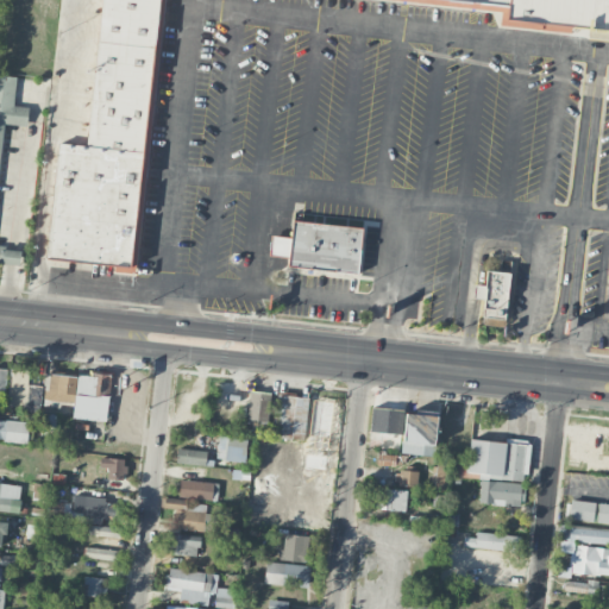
[(48,261),(138,269),(162,0),(100,0),(88,145),(58,143),(48,261)]
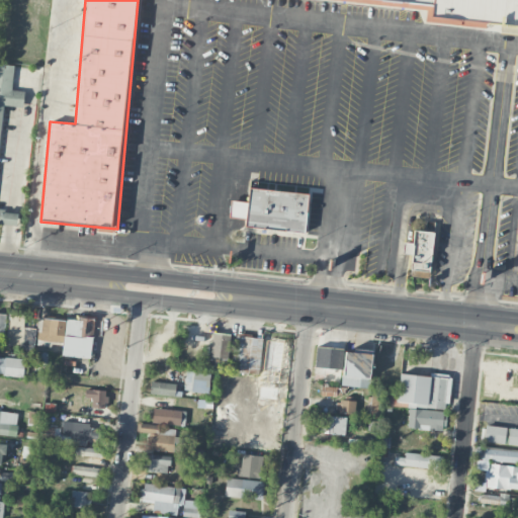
[(517,30),(517,0),(346,0),(426,9),(425,18),(502,27),(502,29),(517,30)]
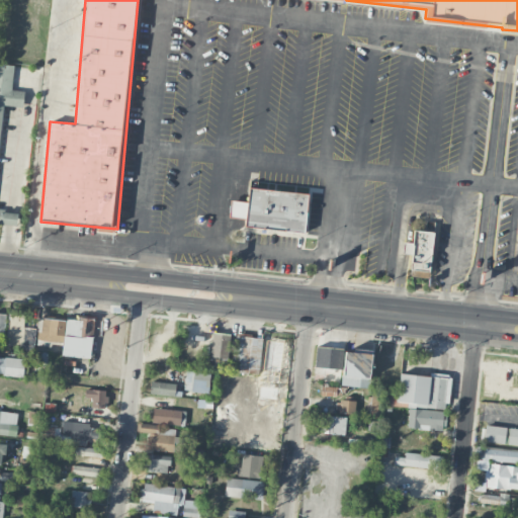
[(0,224),(8,225),(13,225),(15,210),(10,210),(0,208),(0,139),(4,104),(24,107),(26,90),(14,88),(17,65),(0,62),(0,224)]
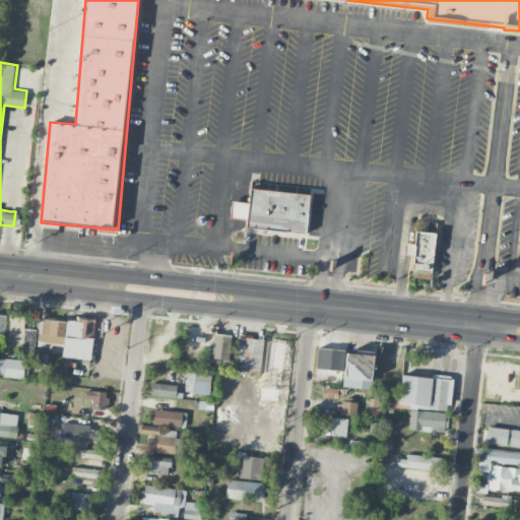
[(310,193),(250,187),(249,201),(232,200),(230,218),(247,219),(246,228),(306,233),(310,193)]
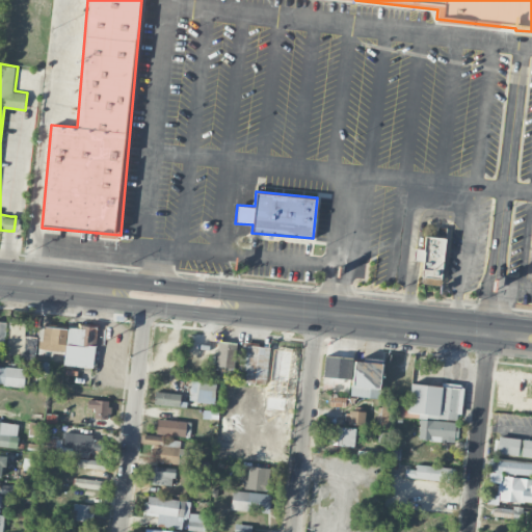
[(445,237),(425,236),(424,247),(415,247),(414,261),(422,261),(422,283),(443,284),(445,237)]
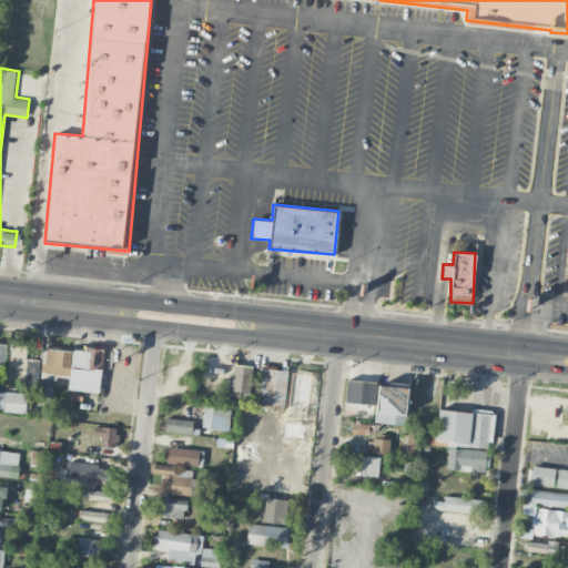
[(99,393),(104,353),(42,346),(40,373),(69,376),(68,389),(99,393)]
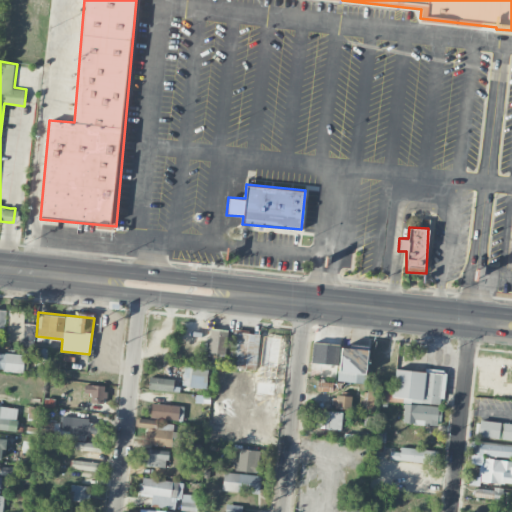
[(227,364),(231,331),(210,328),(207,353),(214,354),(213,362),(227,364)]
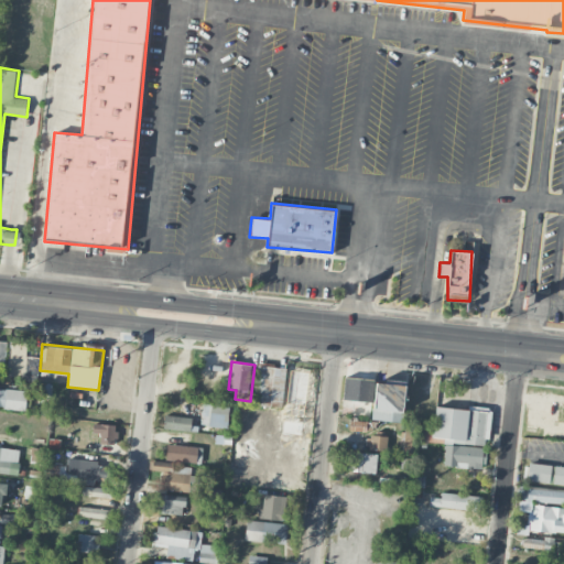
[(285,367),(257,366),(255,405),(283,408),(285,367)]
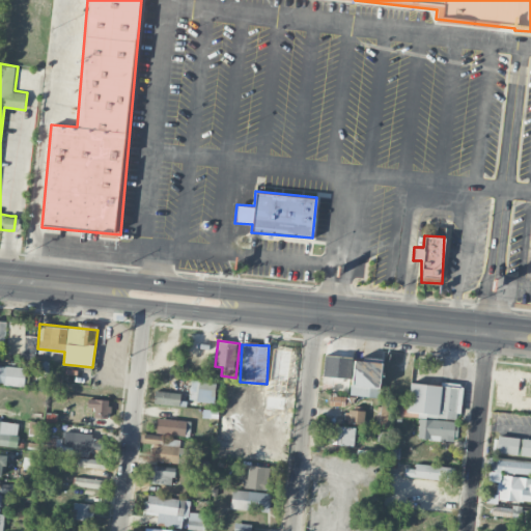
[(348,379),(351,358),(325,355),(323,375),(348,379)]
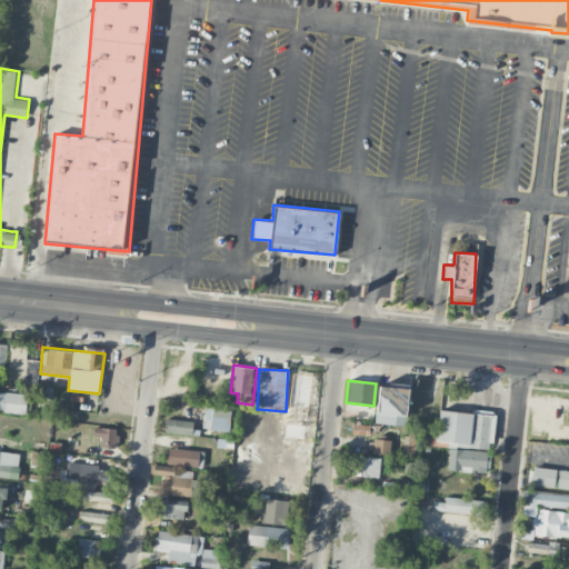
[(409,389),(379,386),(375,423),(405,427),(409,389)]
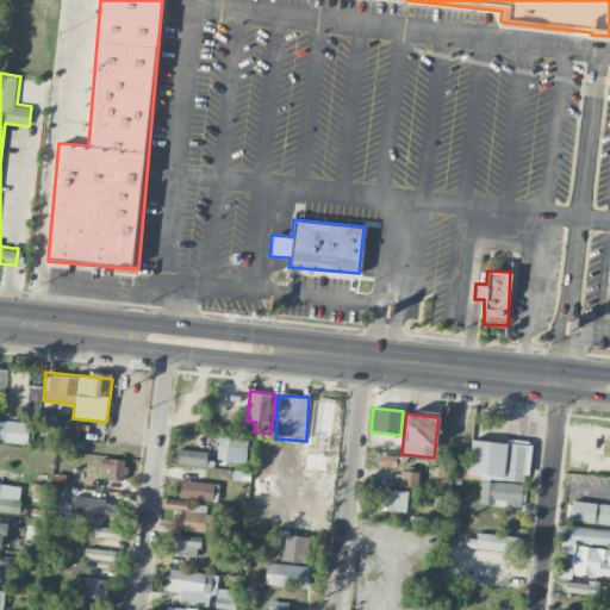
[(0,440),(27,443),(30,423),(0,419),(0,440)]
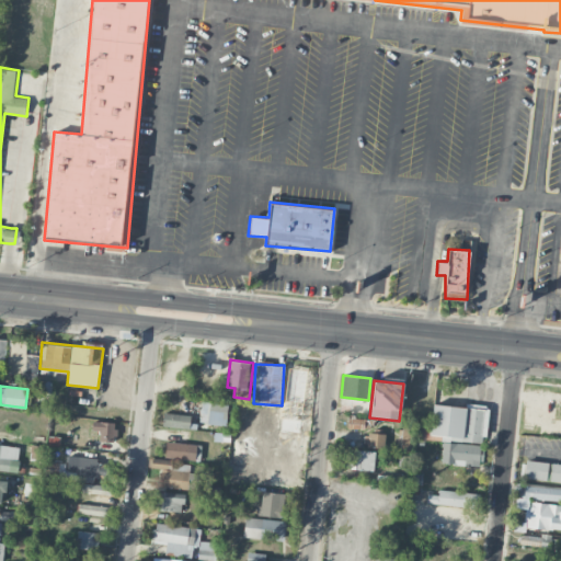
[(199,424),(226,425),(227,403),(201,402),(199,424)]
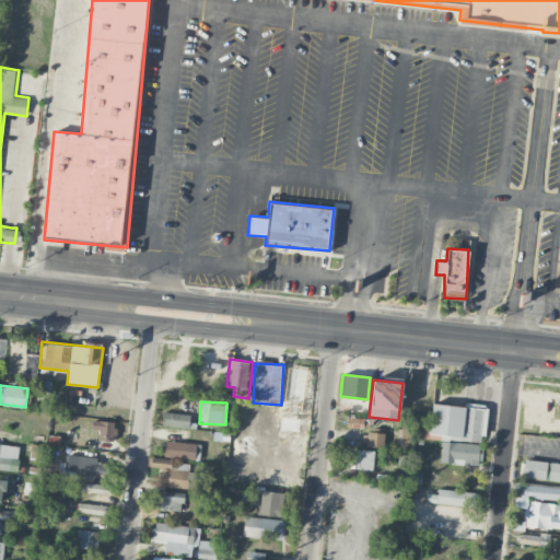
[(432,403),(430,436),(485,441),(487,407),(432,403)]
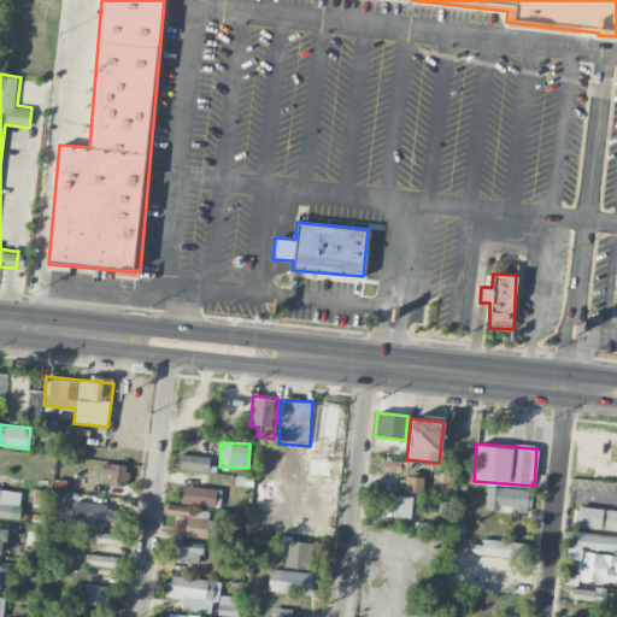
[(210,456),(180,454),(178,470),(209,471),(210,456)]
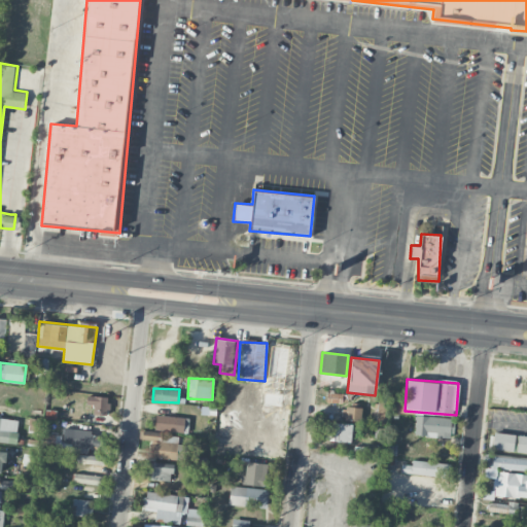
[(108,396),(86,395),(86,406),(93,406),(93,415),(108,415),(108,396)]
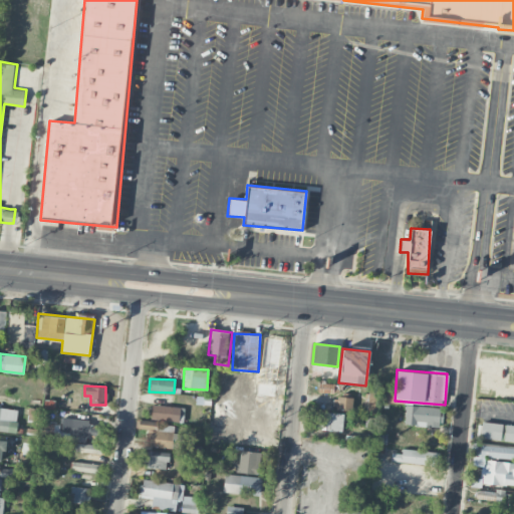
[(334,397),(334,410),(352,411),(352,398),(334,397)]
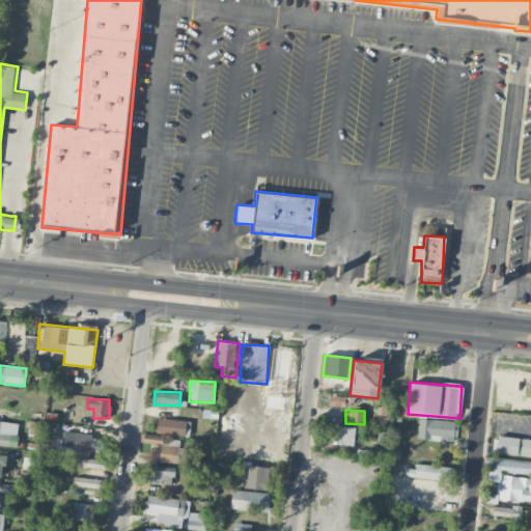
[(185,436),(186,420),(157,419),(157,435),(185,436)]
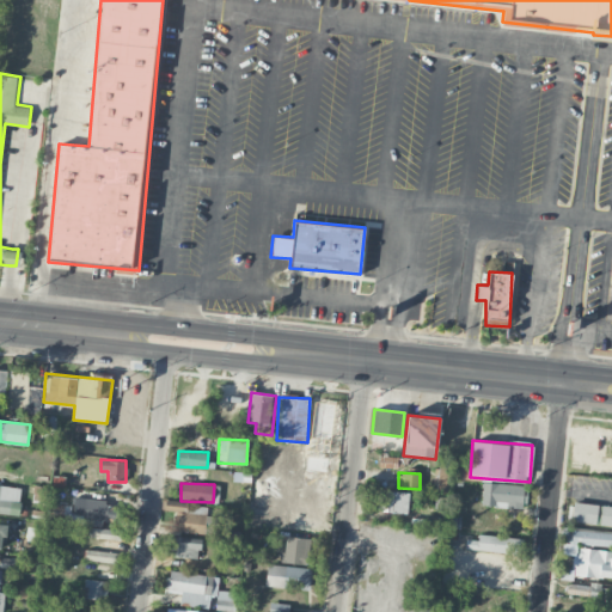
[(482,506),(526,508),(527,485),(483,483),(482,506)]
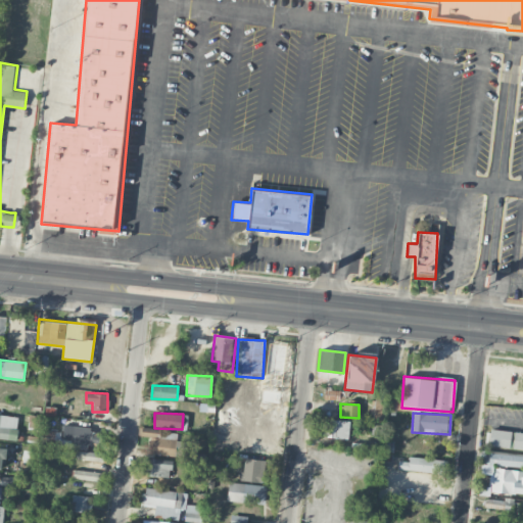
[(0,438),(15,441),(18,418),(0,414),(0,438)]
